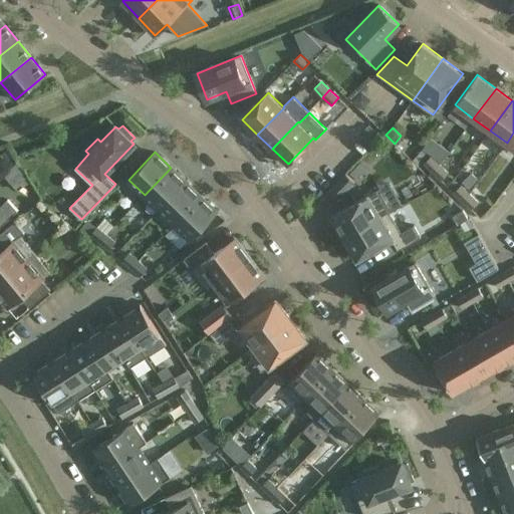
[(433,172),(440,165),(431,157),(424,164),(433,172)]
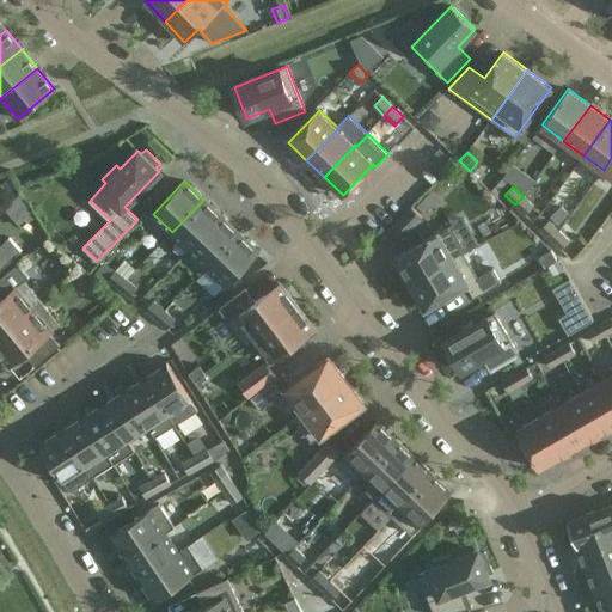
[(533,206),(524,196),(515,204),(525,214),(533,206)]
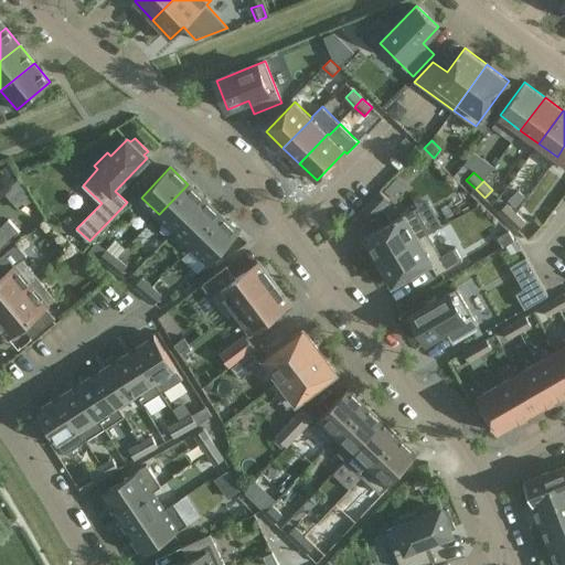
[(204,200),(188,184),(159,214),(176,230),(204,200)]
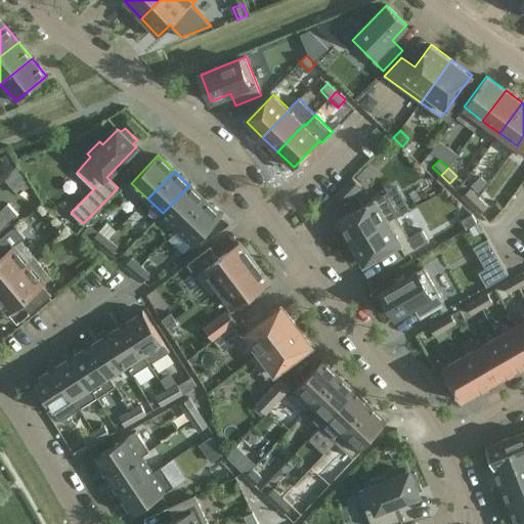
[(345,204),(361,185),(353,177),(336,194),(345,204)]
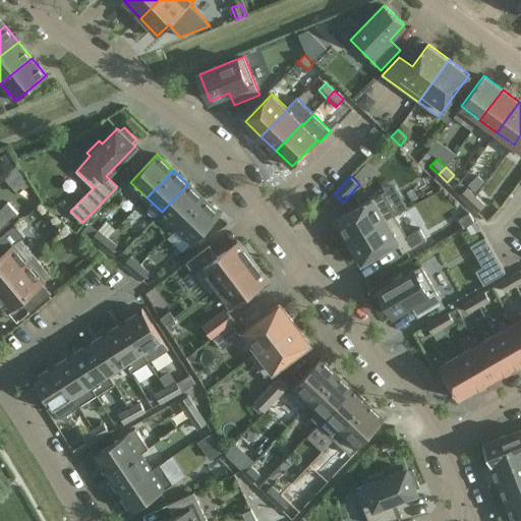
[(204,198),(188,184),(162,212),(176,227),(204,198)]
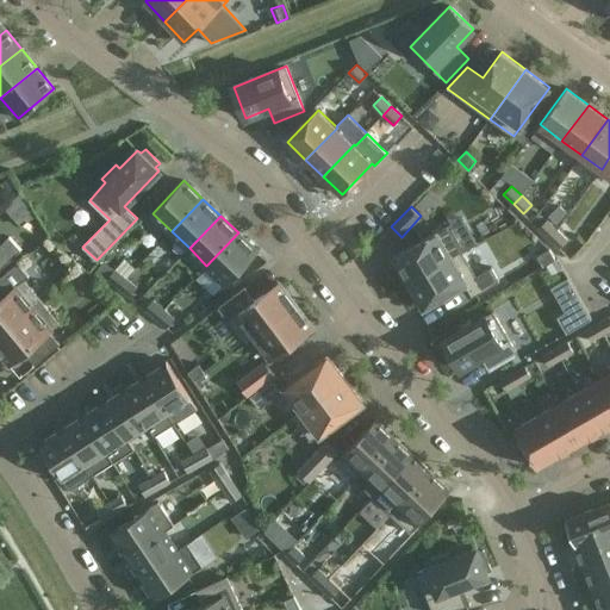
[(549,238),(558,230),(547,221),(539,229),(549,238)]
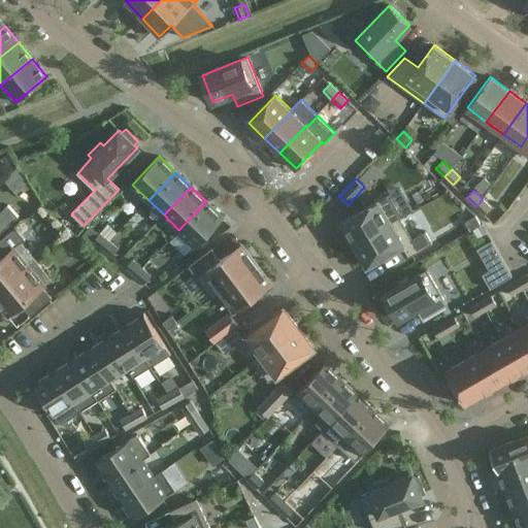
[(387,195),(341,222),(354,244),(400,218),(387,195)]
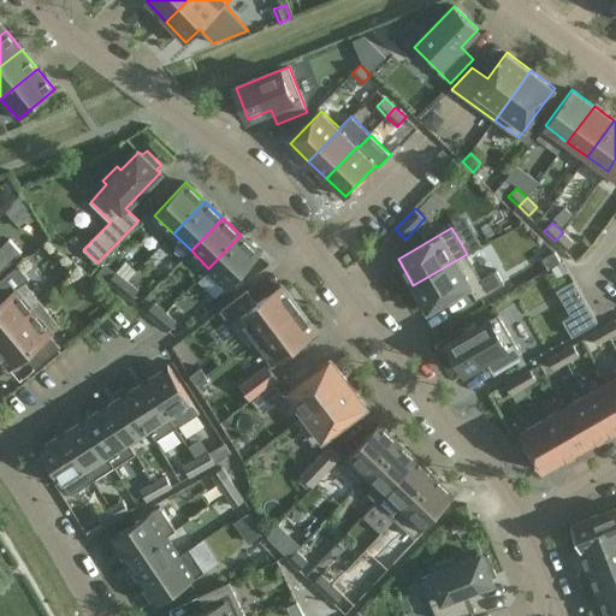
[(573,242),(563,232),(555,241),(564,250),(573,242)]
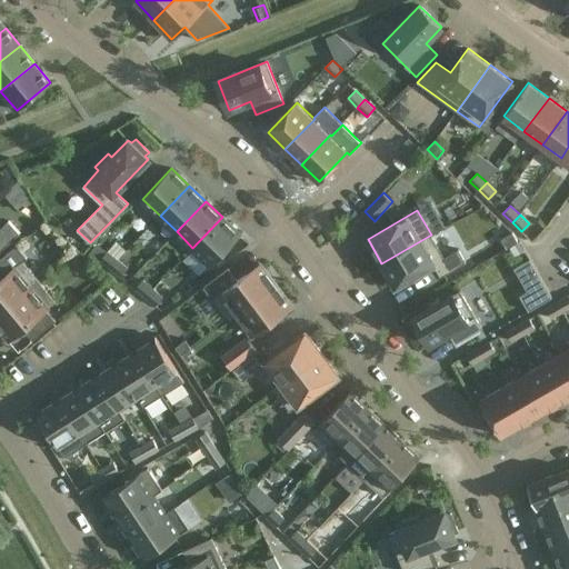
[(240,235),(222,217),(192,248),(210,265),(240,235)]
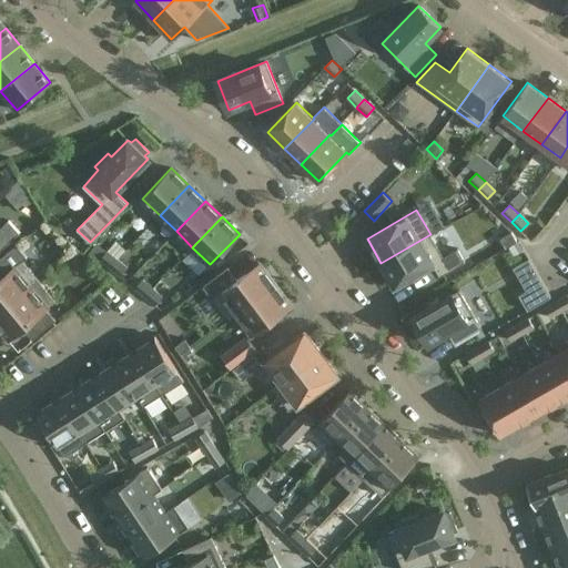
[(9,221),(0,227),(0,250),(20,233),(9,221)]
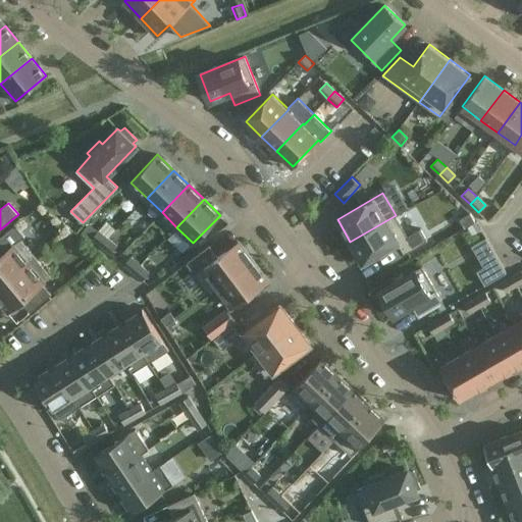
[(475,222),(470,213),(460,219),(465,228),(475,222)]
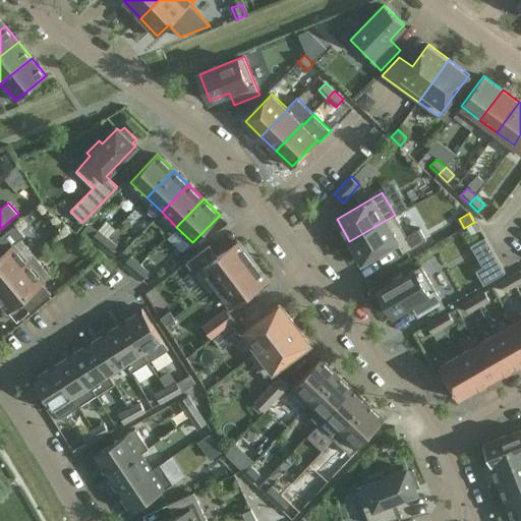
[(395,215),(349,241),(362,263),(397,243),(403,253),(426,239),(420,229),(407,237),(395,215)]
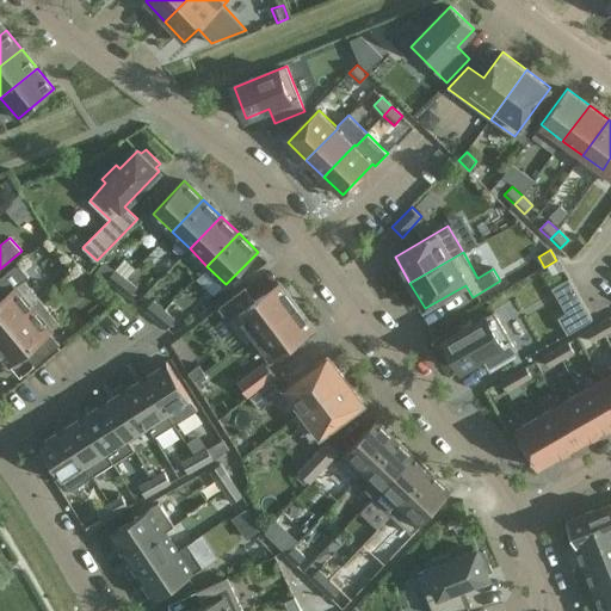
[(0,335),(42,302),(25,281),(29,277),(18,264),(4,276),(0,278),(0,335)]
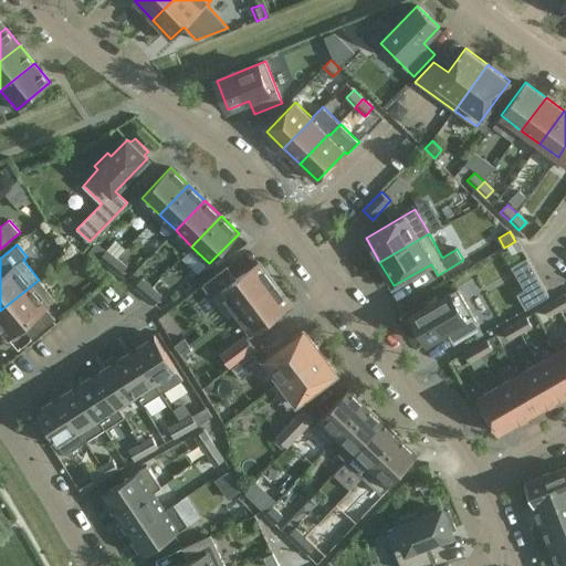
[(109,266),(117,258),(107,250),(100,259),(109,266)]
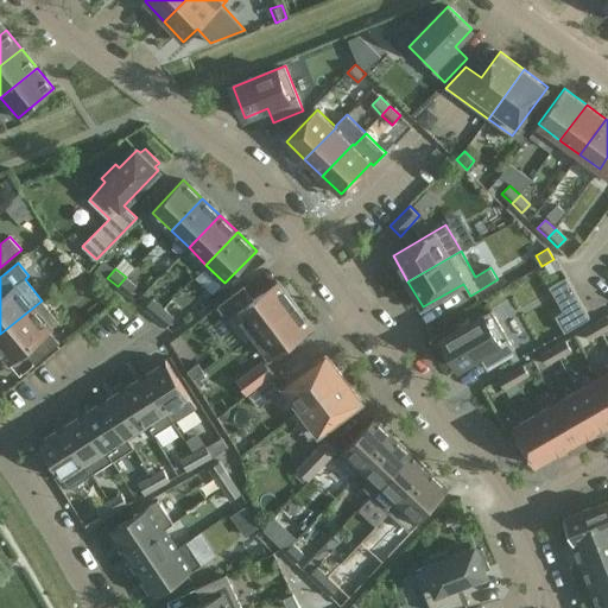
[(137,286),(126,277),(118,286),(130,296),(137,286)]
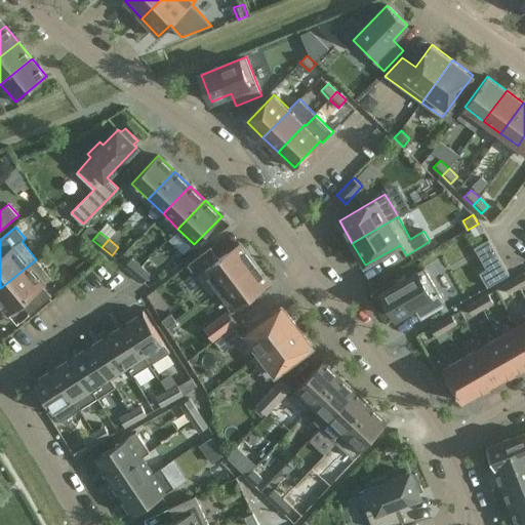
[(219,258),(211,247),(188,265),(211,296),(219,290),(218,289),(254,263),(240,243),(219,258)]
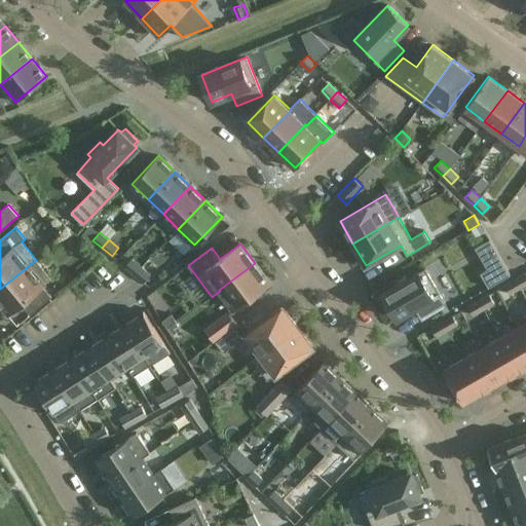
[(135,274),(141,266),(132,259),(125,267),(135,274)]
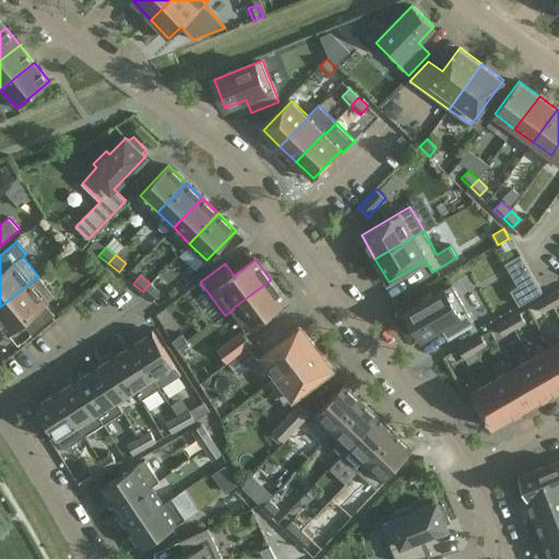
[(38,276),(0,307),(0,321),(10,333),(23,322),(32,334),(55,316),(46,304),(56,296),(38,276)]
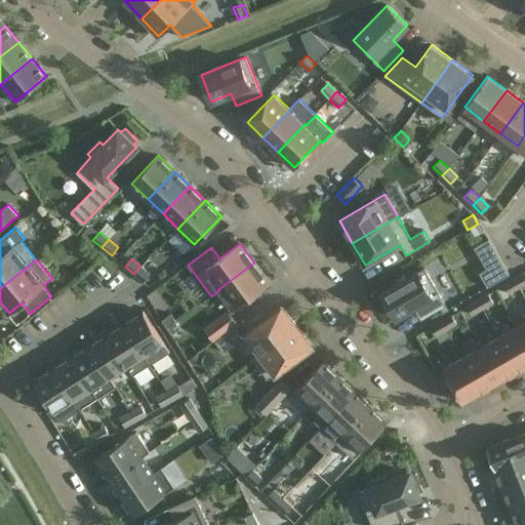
[(501,259),(480,272),(488,286),(510,274),(501,259)]
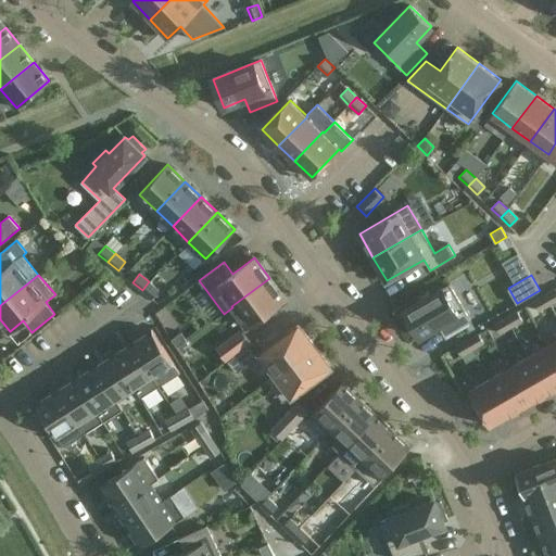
[(286,299),(269,278),(231,306),(232,307),(248,327),(286,299)]
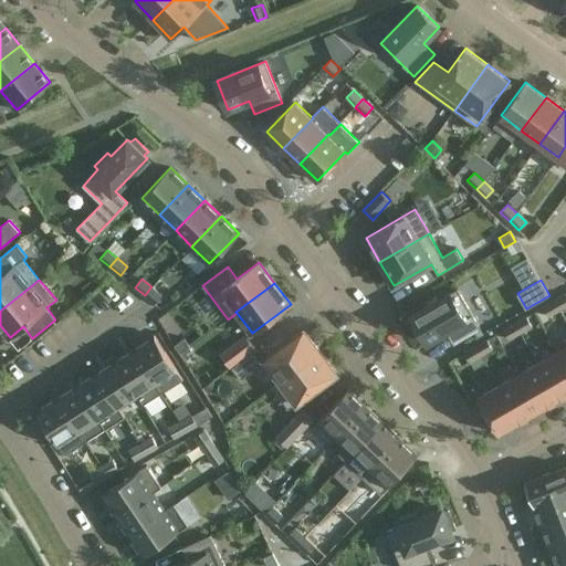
[(161,295),(152,286),(145,295),(155,304),(161,295)]
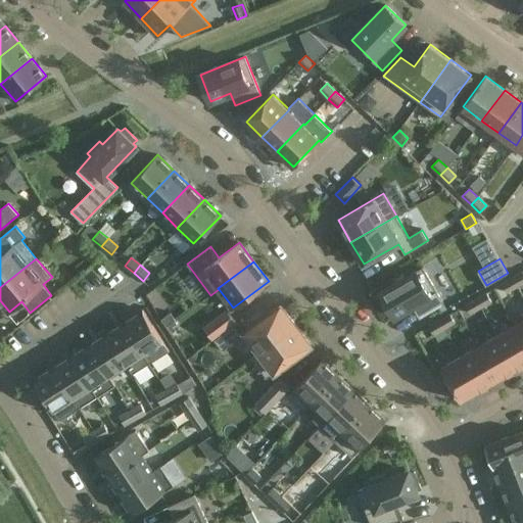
[(423,267),(380,291),(382,294),(380,295),(386,306),(388,305),(394,317),(413,305),(419,318),(443,303),(423,267)]
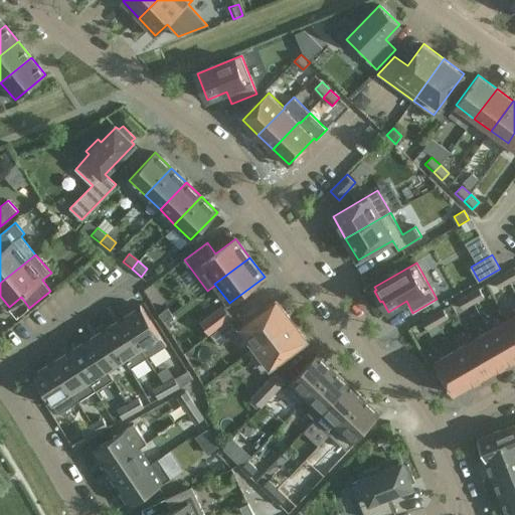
[(514,268),(505,274),(510,282),(514,279),(514,268)]
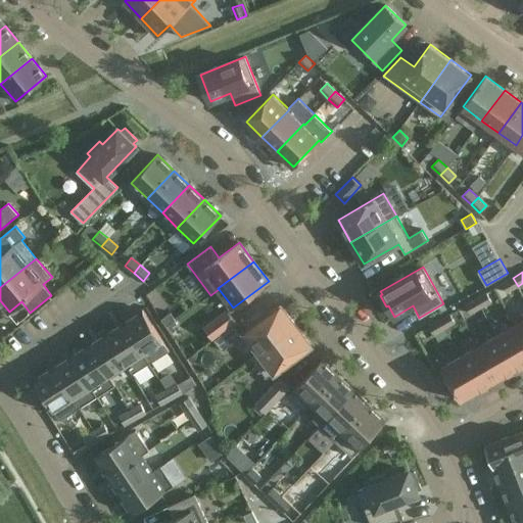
[(518,286),(513,278),(502,284),(508,292),(518,286)]
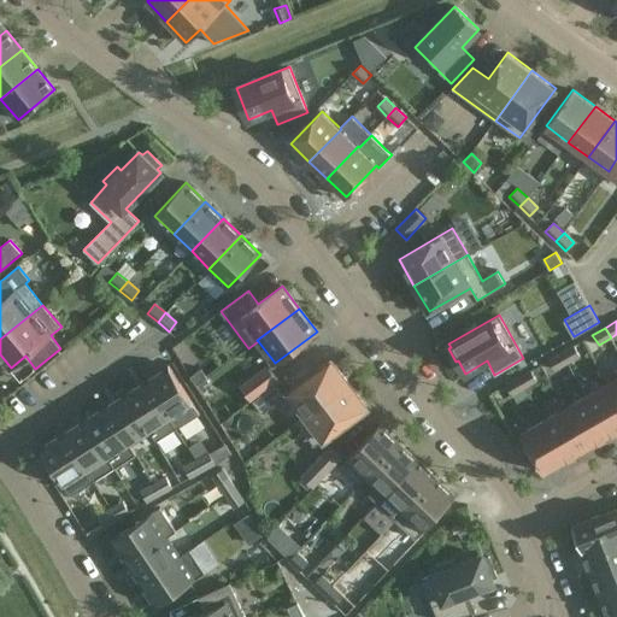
[(580,356),(574,345),(562,352),(568,363),(580,356)]
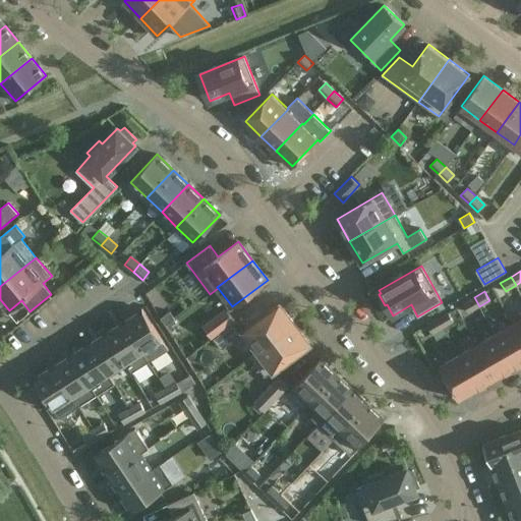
[(479,306),(474,297),(464,303),(469,312),(479,306)]
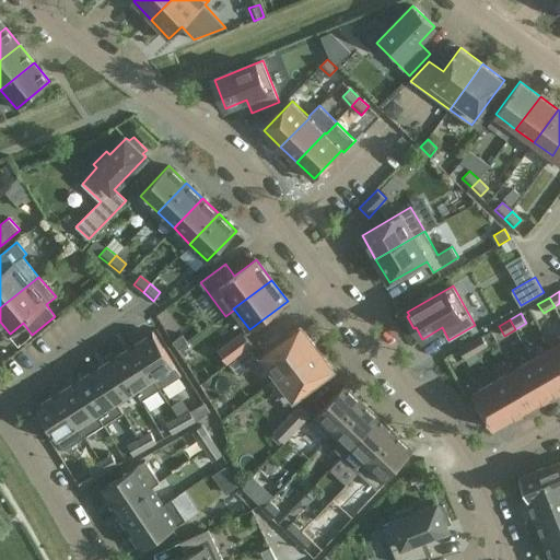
[(317,348),(301,327),(263,356),(278,376),(278,377),(317,348)]
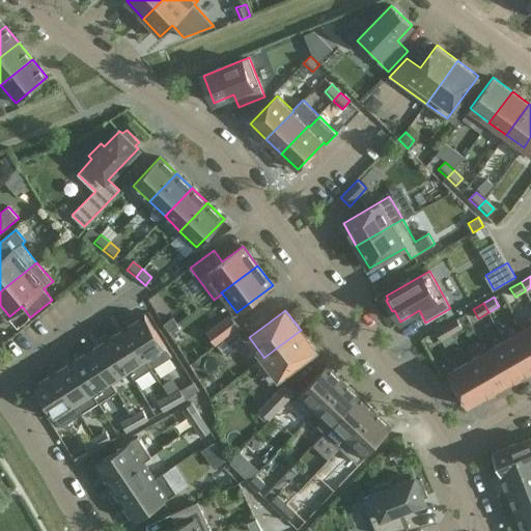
[(145,314),(126,327),(146,360),(146,361),(151,369),(172,356),(145,314)]
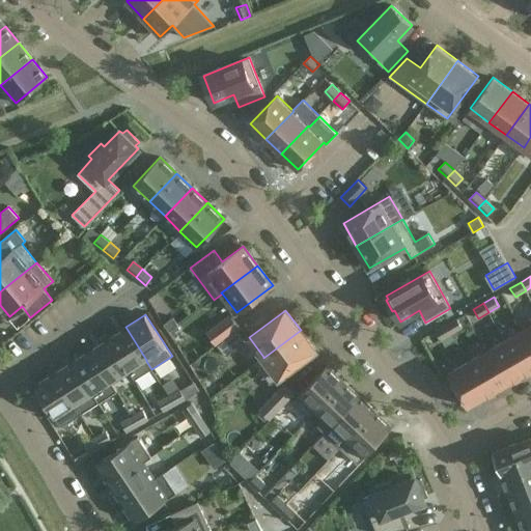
[(173,316),(164,324),(169,331),(178,325),(173,316)]
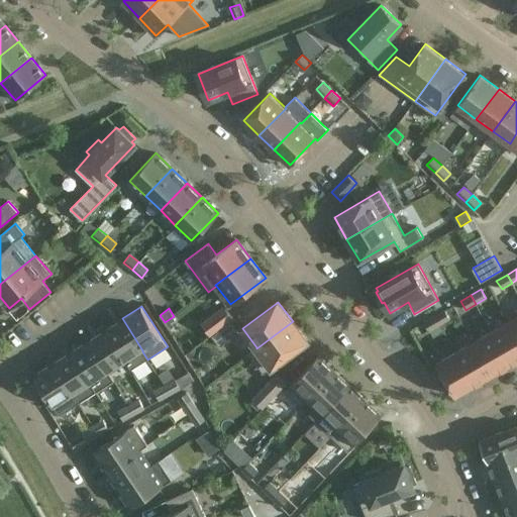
[(450,319),(444,310),(434,316),(439,325),(450,319)]
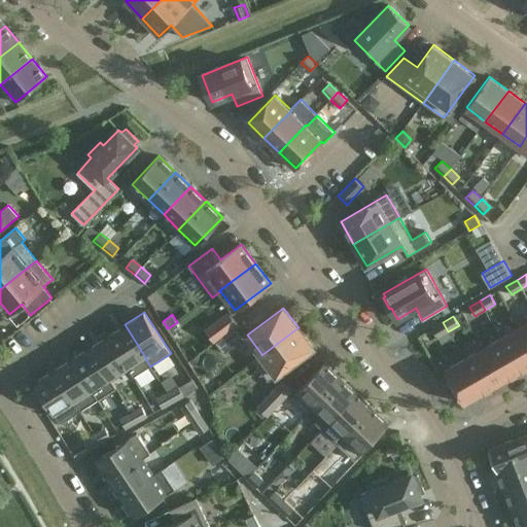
[(448,331),(443,322),(432,328),(437,338),(448,331)]
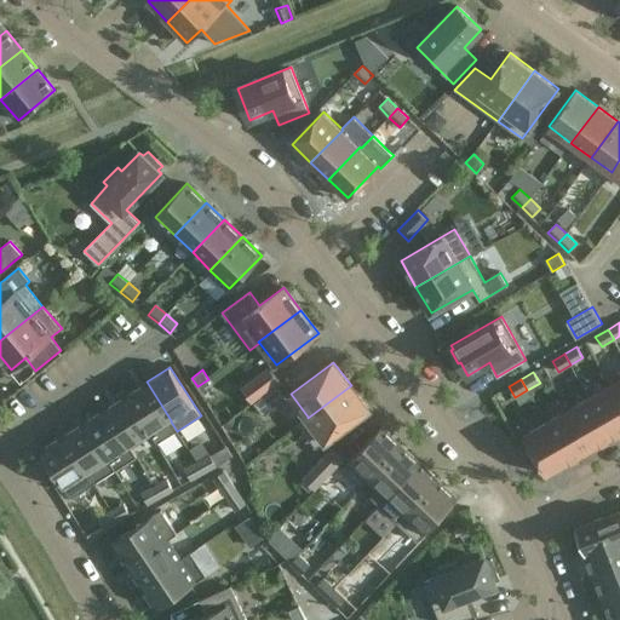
[(147,382),(126,395),(150,434),(156,443),(177,431),(171,422),(171,420),(147,382)]
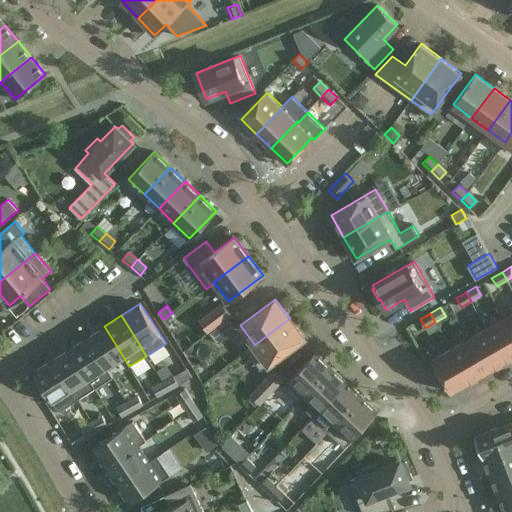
[(218,343),(237,328),(229,318),(210,332),(218,343)]
